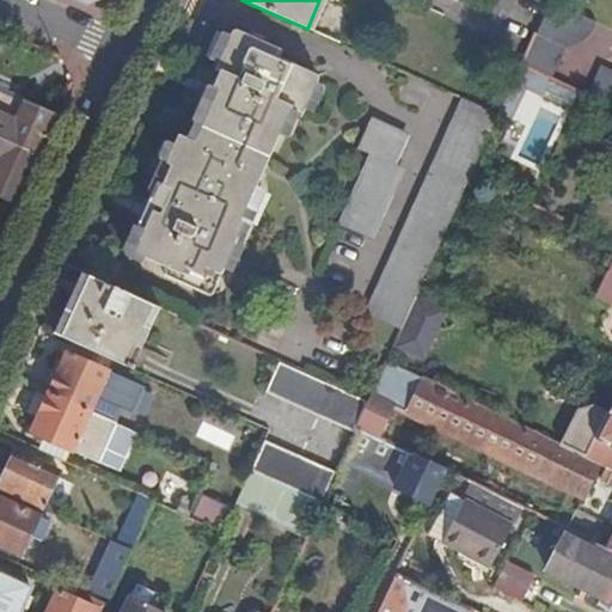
[(594,25),(551,5),(522,67),(552,80),(567,51),(579,48),(587,42),(592,34),(594,25)]
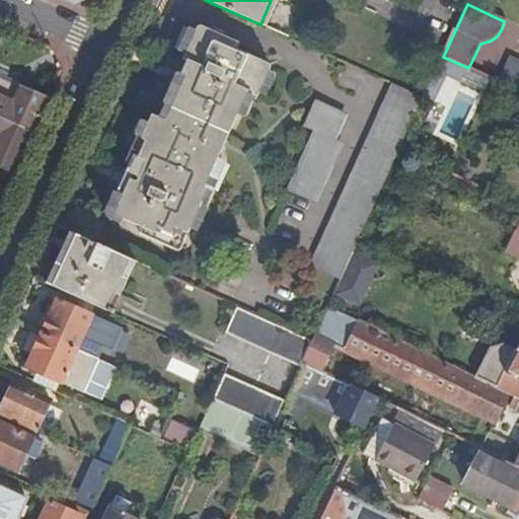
[(258,91),(270,70),(269,66),(266,63),(211,39),(214,32),(203,27),(199,27),(182,63),(187,65),(181,77),(187,79),(165,124),(153,118),(118,195),(124,198),(117,215),(118,218),(119,219),(139,228),(137,232),(173,249),(177,248),(180,246),(207,189),(204,187),(248,87),(258,91)]
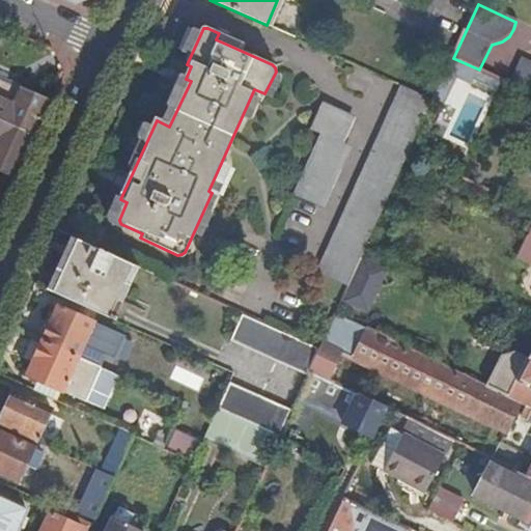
[(453,58),(447,73),(497,95),(503,81),(479,70),(453,58)]
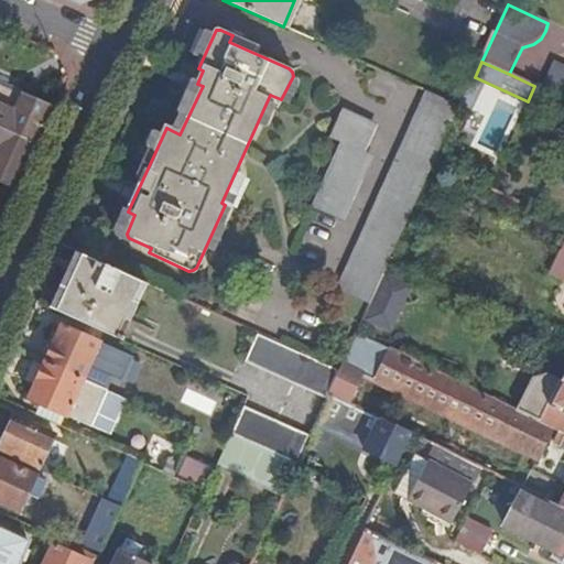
[(542,89),(563,99),(563,67),(554,63),(542,89)]
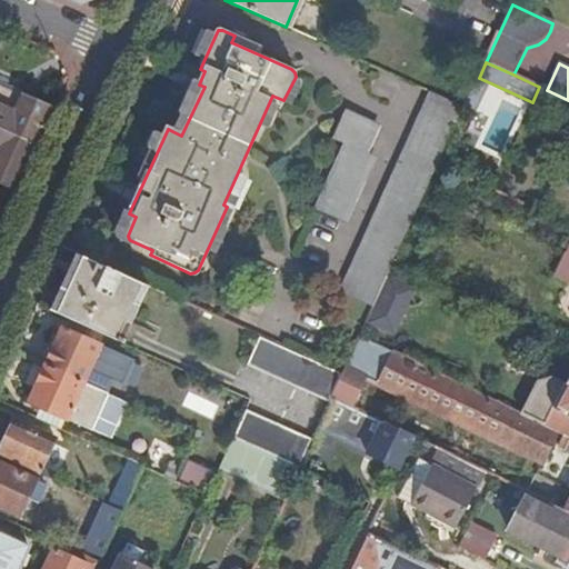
[(0,127),(39,145),(56,107),(26,93),(25,95),(13,90),(10,90),(0,86),(0,127)]
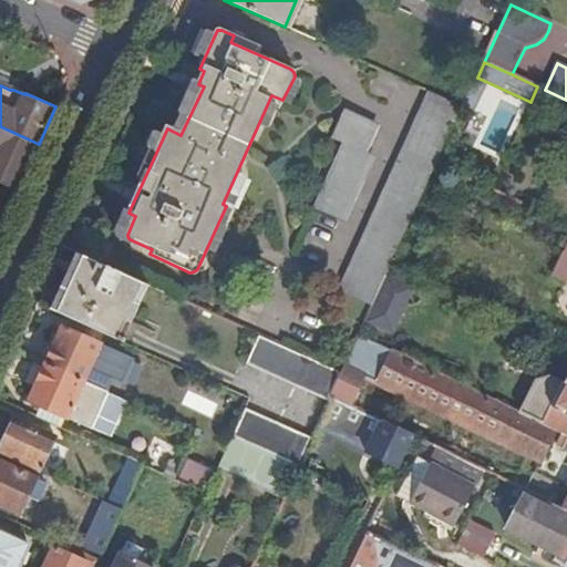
[(463,107),(434,94),(343,290),(373,305),(387,276),(394,259),(437,163),(463,107)]
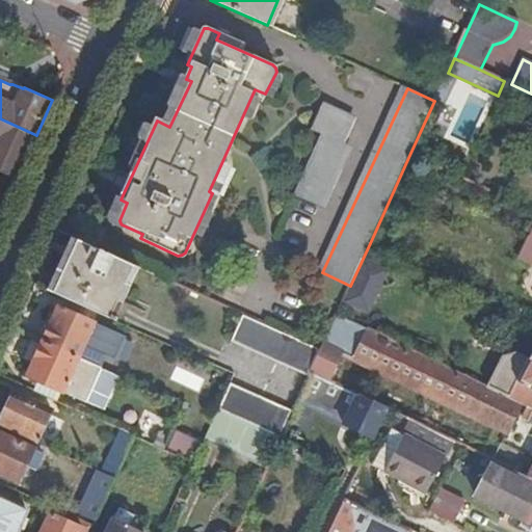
[(339,143),(351,116),(323,103),(311,130),(321,134),(293,196),(318,207),(346,145),(339,143)]
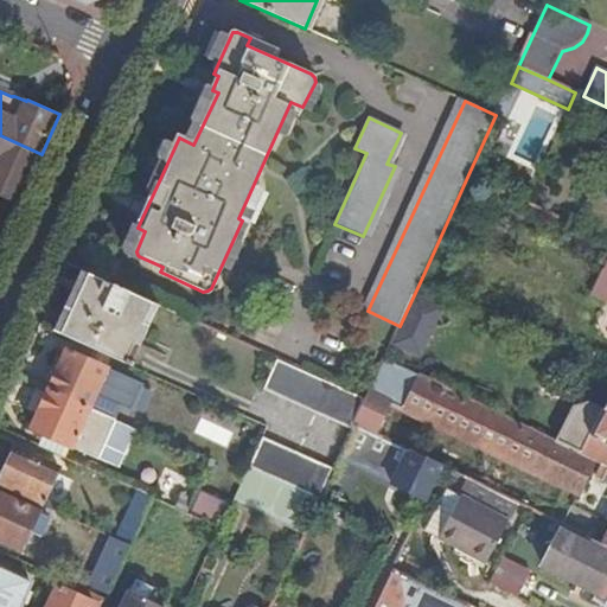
[(42,154),(0,135),(0,196),(19,204),(30,181),(42,154)]
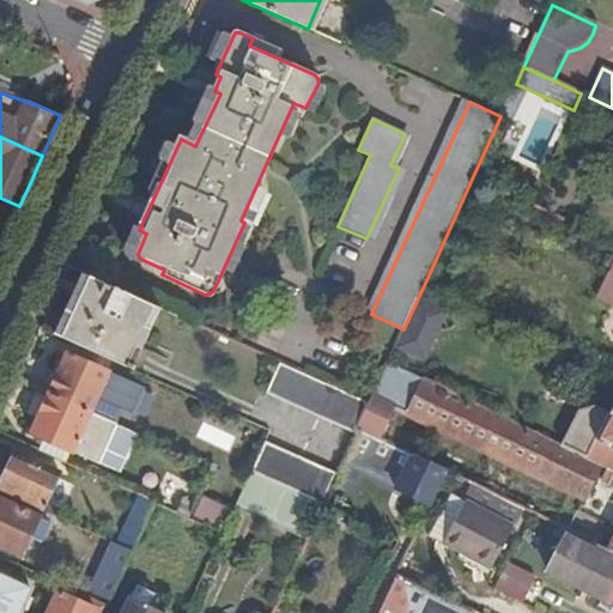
[(612,265),(598,297),(612,304),(612,265)]
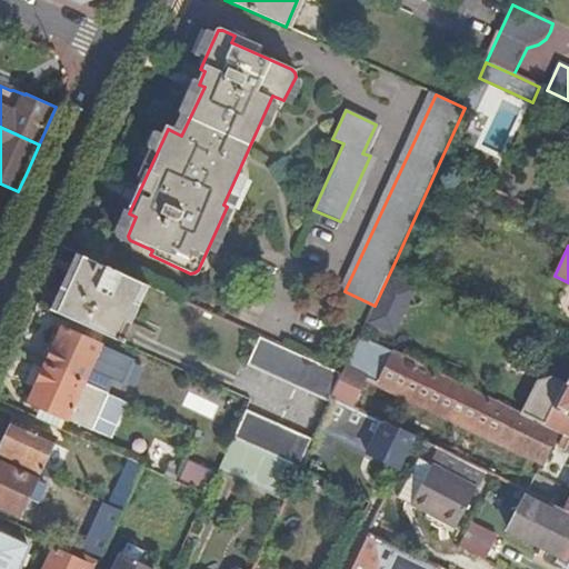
[(85,257),(58,313),(126,343),(128,339),(127,338),(150,287),(85,257)]
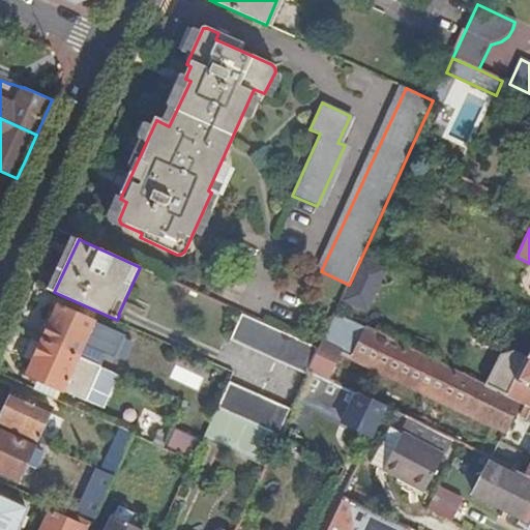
[(349,285),(342,299),(366,311),(386,268),(361,258),(349,285)]
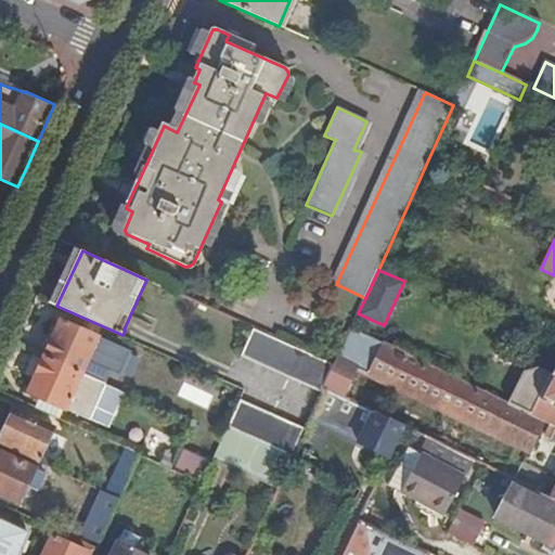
[(62,322),(46,357),(82,373),(99,337),(62,322)]
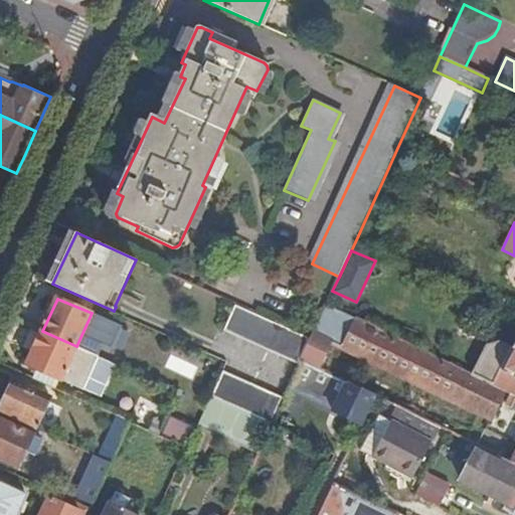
[(311,338),(236,305),(224,330),(299,364),(301,359),(311,338)]
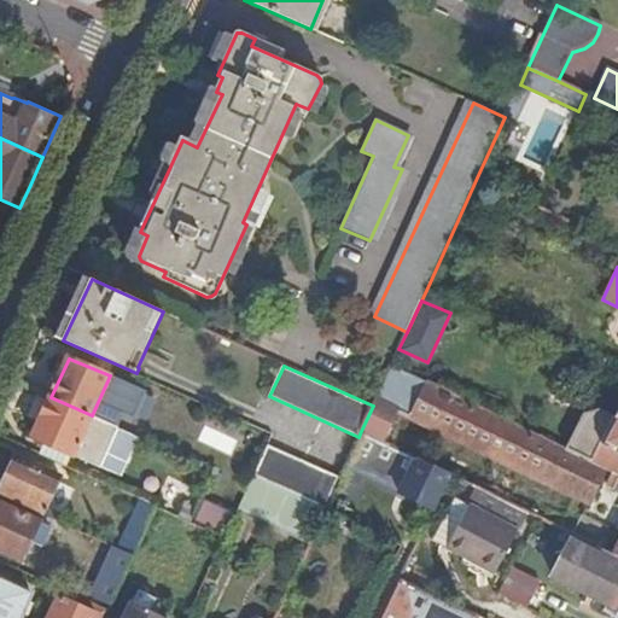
[(391,367),(373,406),(361,431),(384,442),(398,413),(590,503),(607,470),(566,450),(391,367)]
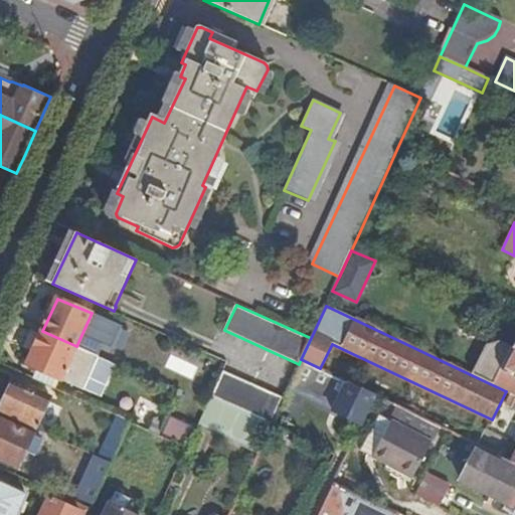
[(76,346),(42,331),(41,334),(32,329),(24,347),(34,351),(28,364),(84,388),(100,356),(76,346)]
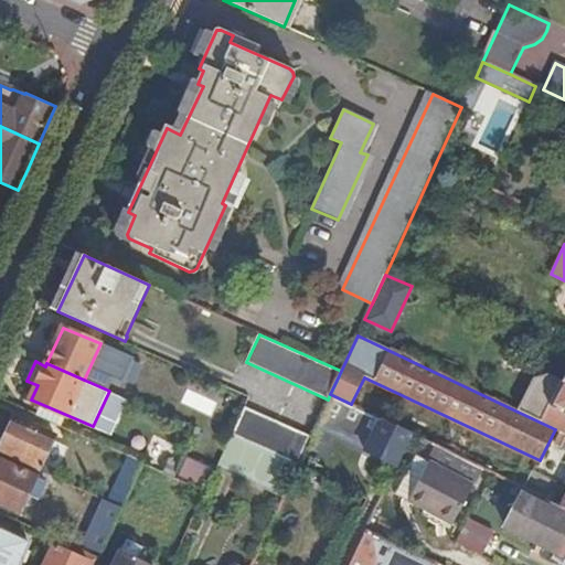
[(533,381),(518,412),(555,429),(564,433),(564,376),(563,382),(548,376),(533,381)]
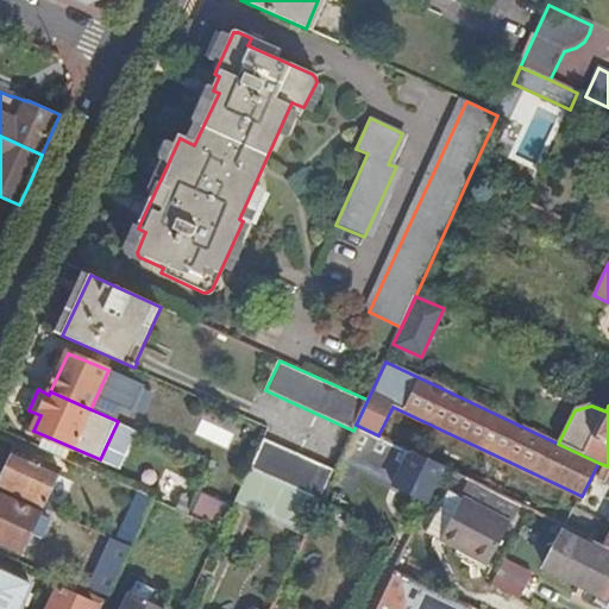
[(356,425),(353,431),(347,446),(369,456),(378,435),(356,425)]
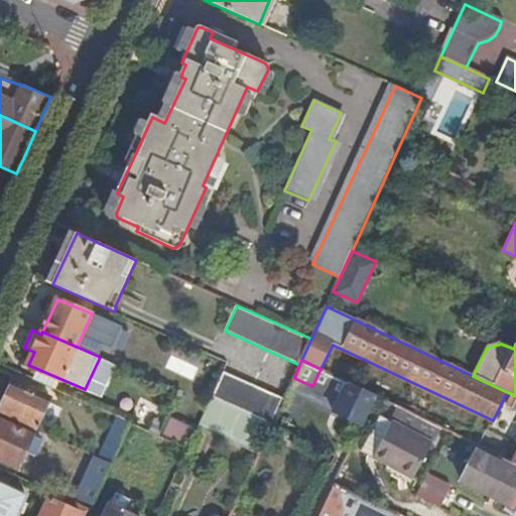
[(284,399),(223,372),(212,397),(272,425),(284,399)]
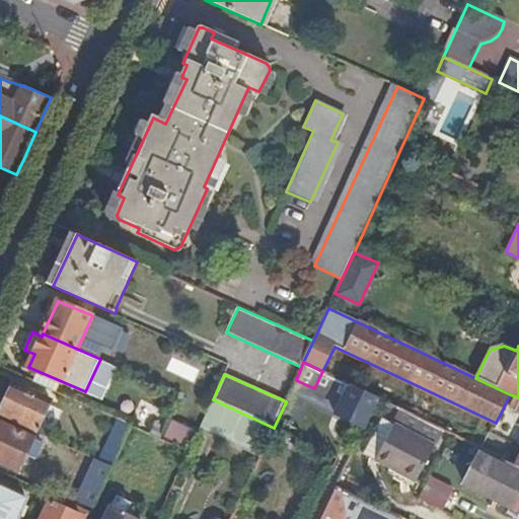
[(14,382),(0,414),(36,431),(51,399),(14,382)]
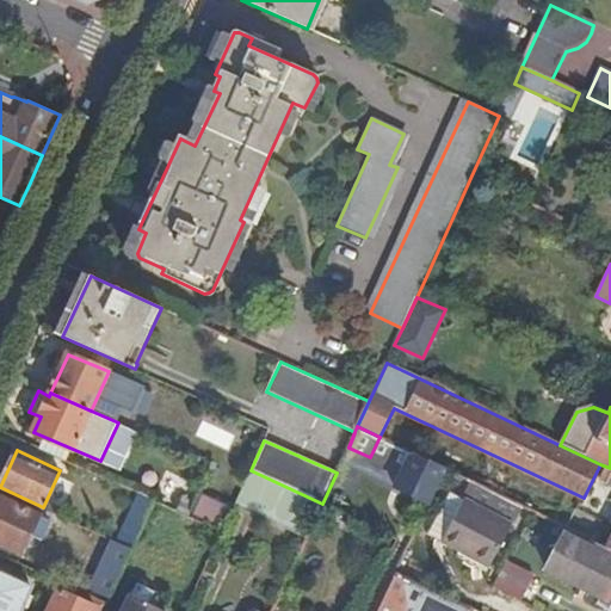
[(448,470),(419,456),(402,489),(430,504),(448,470)]
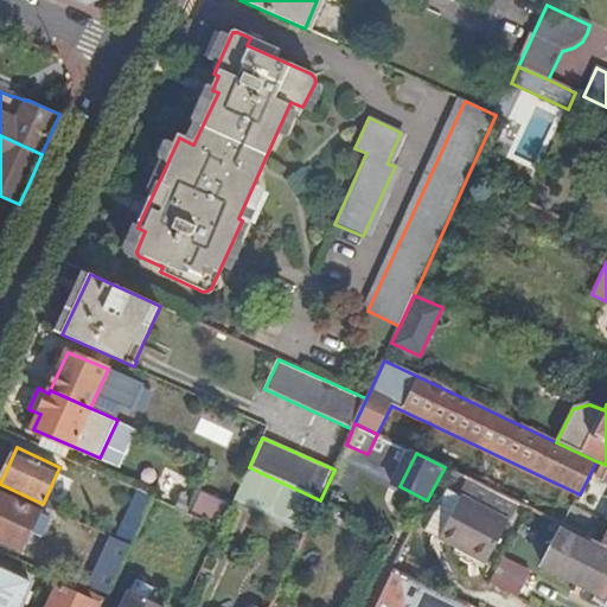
[(320,500),(249,467),(234,500),(306,534),(320,500)]
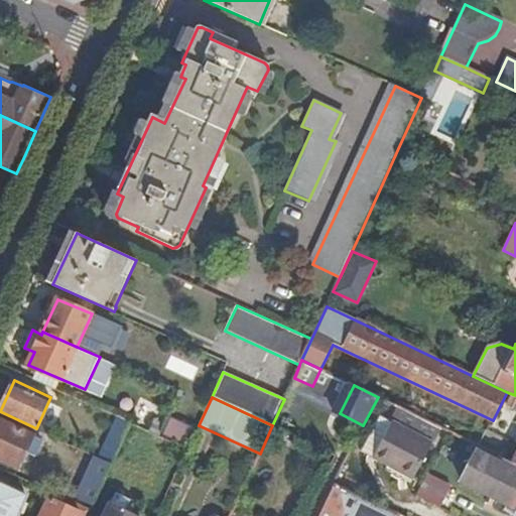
[(158,418),(152,431),(162,436),(168,422),(158,418)]
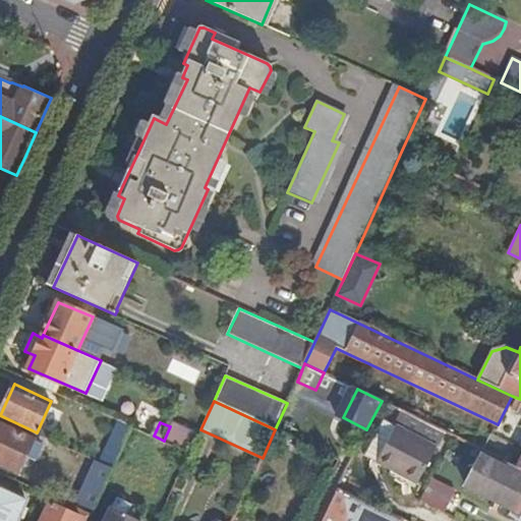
[(0,462),(20,471),(35,440),(0,423),(0,462)]
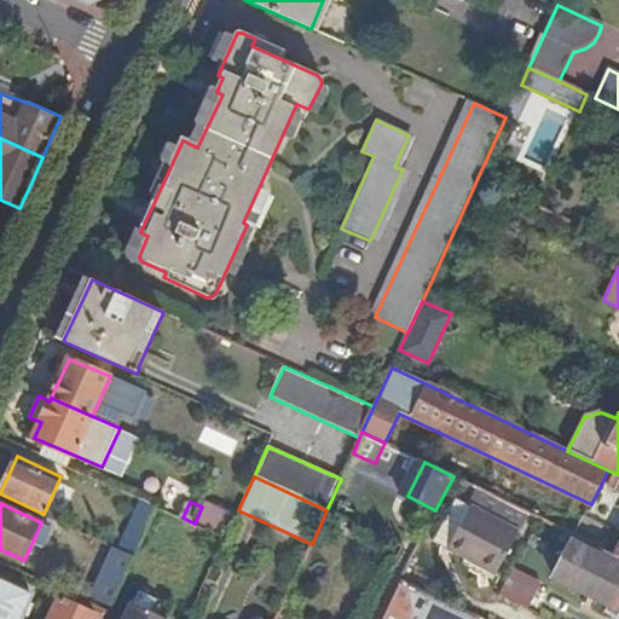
[(498,574),(521,532),(473,508),(451,550),(498,574)]
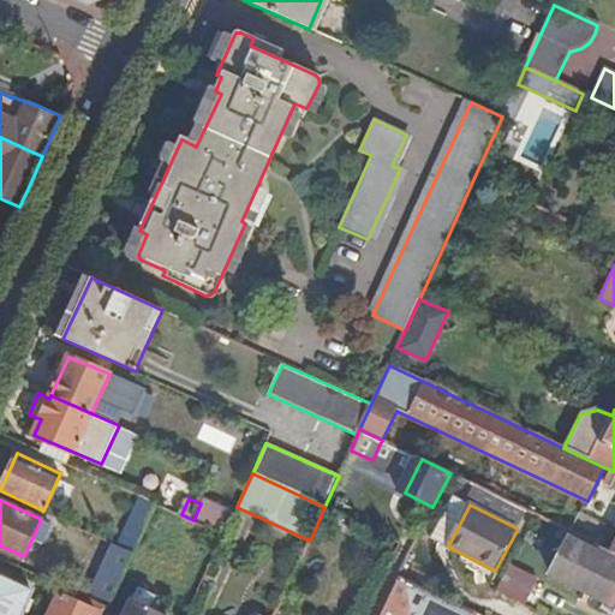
[(132,525),(121,547),(136,553),(147,531),(132,525)]
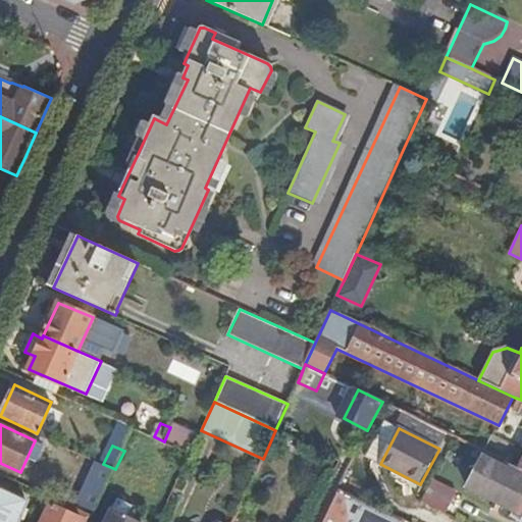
[(521,467),(521,468),(485,451),(468,488),(521,514),(521,467)]
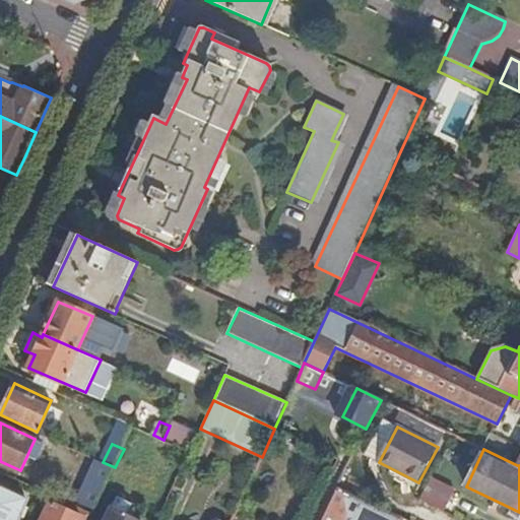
[(103,462),(98,460),(78,502),(94,509),(115,467),(103,462)]
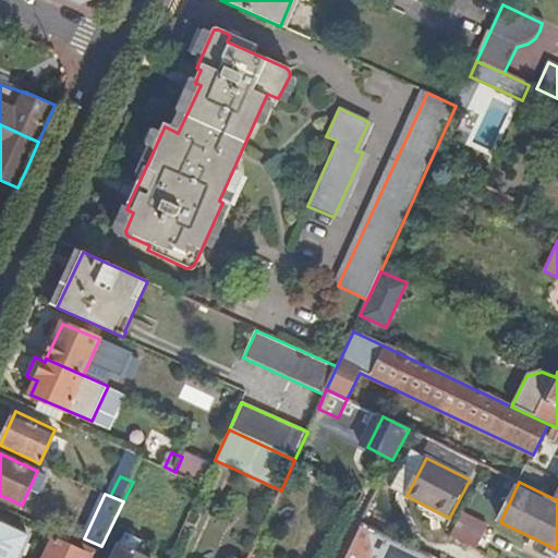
[(494,524),(466,512),(456,536),(482,549),(494,524)]
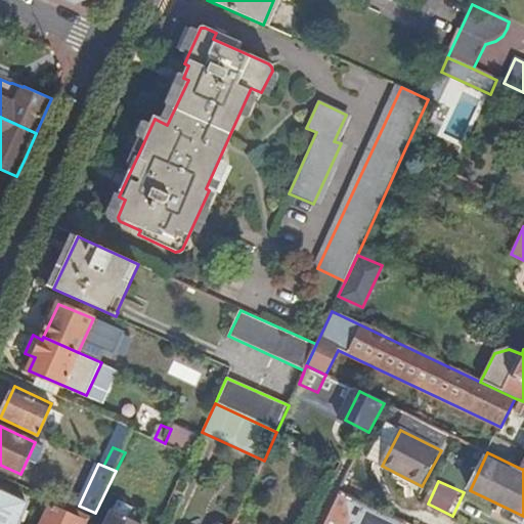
[(0,523),(14,523),(26,503),(0,490),(0,523)]
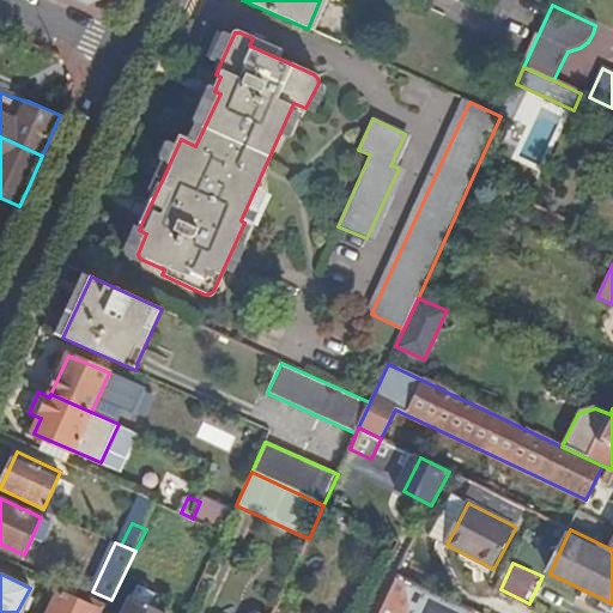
[(465,612),(467,608),(399,575),(380,612),(465,612)]
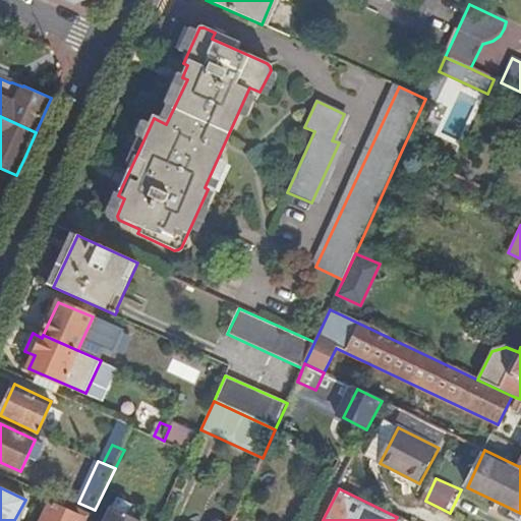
[(80,520),(82,518),(51,504),(43,520),(80,520)]
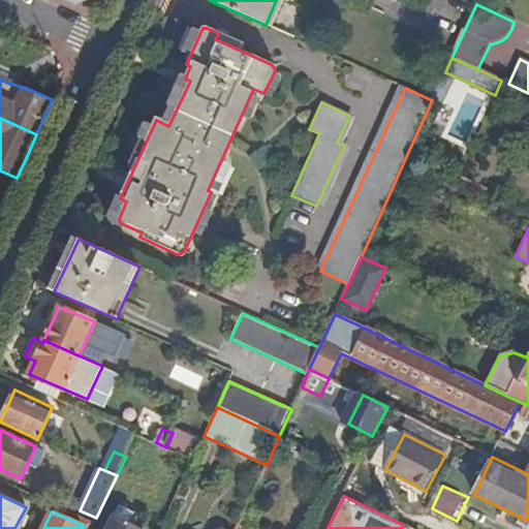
[(138,528),(114,517),(107,528),(138,528)]
